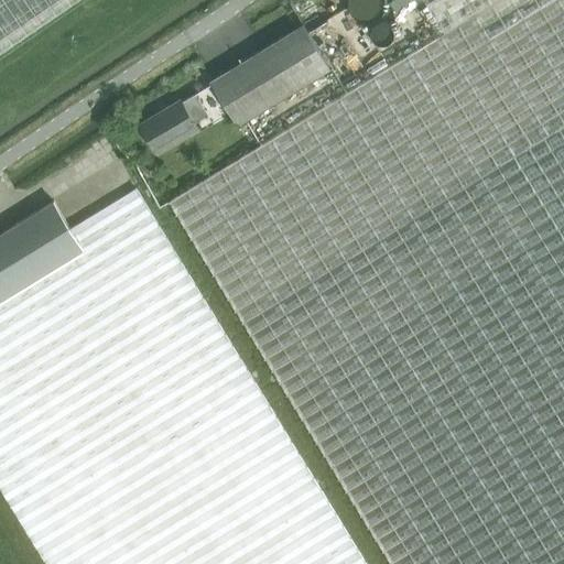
[(0,0),(0,53),(77,0),(0,0)]
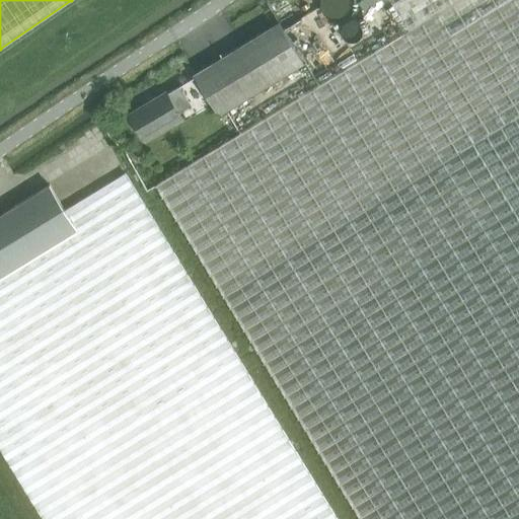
[(518,518),(518,0),(395,0),(414,28),(158,184),(362,518),(518,518)]
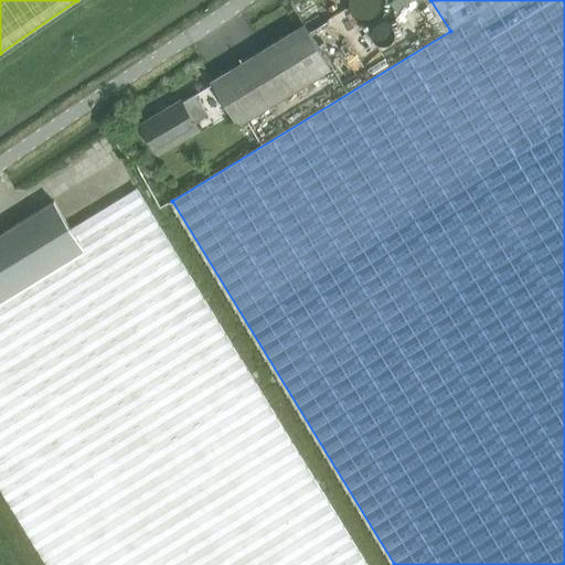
[(240,126),(332,70),(305,24),(212,81),(240,126)]
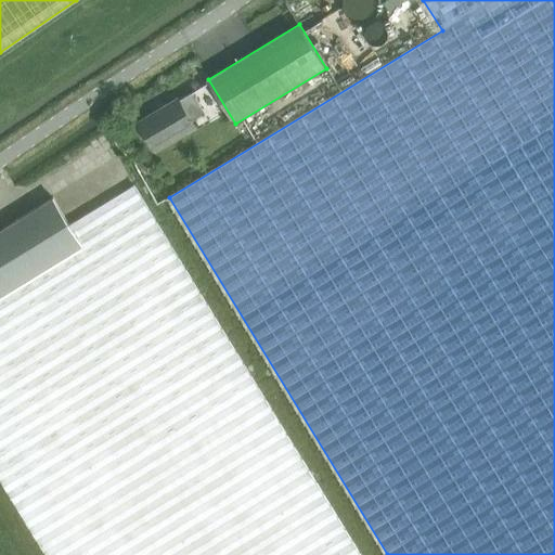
[(191,118),(203,112),(193,95),(181,103),(178,98),(140,121),(157,151),(196,127),(191,118)]
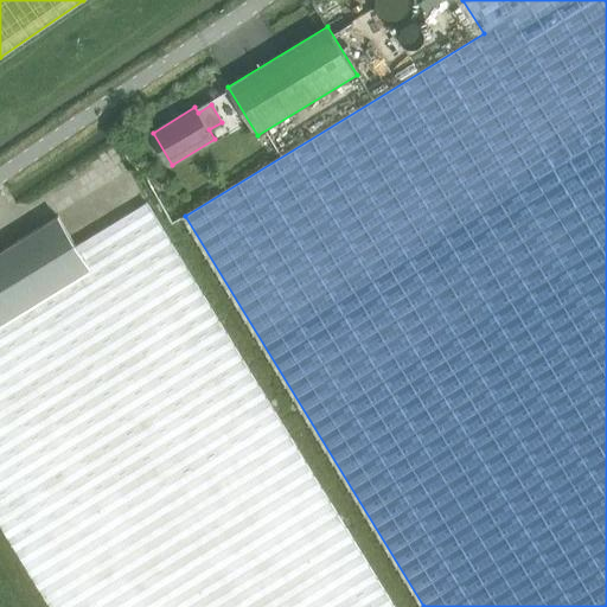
[(90,269),(0,325),(0,524),(50,606),(396,606),(148,203),(77,247),(90,269)]
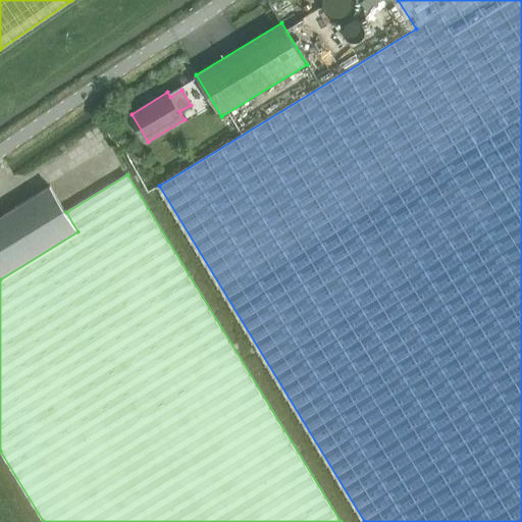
[(0,279),(77,231),(66,212),(50,187),(0,216),(0,279)]
